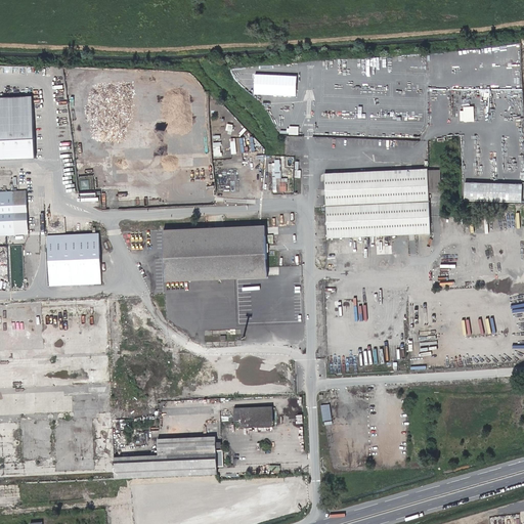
[(519,42),(491,46),(492,53),(506,51),(507,60),(521,58),(519,42)]
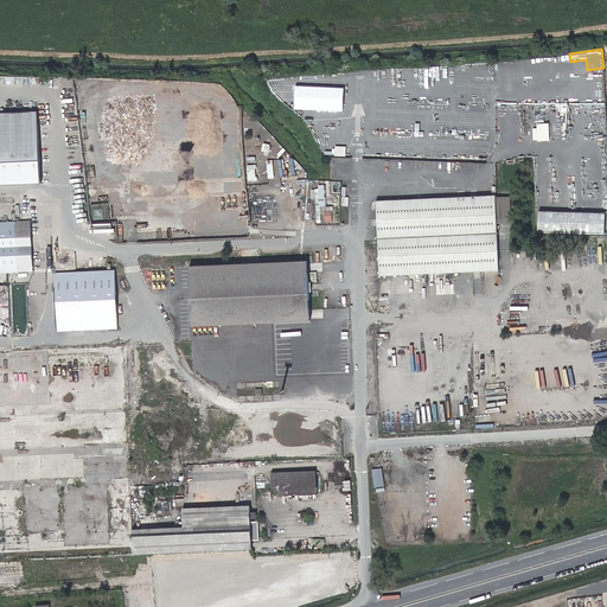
[(38,113),(0,114),(0,186),(42,184),(38,113)]
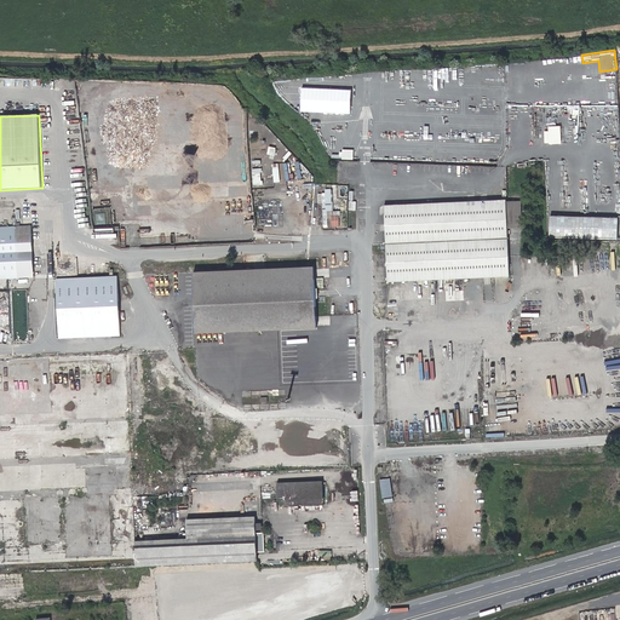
[(354,159),(355,149),(343,149),(343,159),(354,159)]
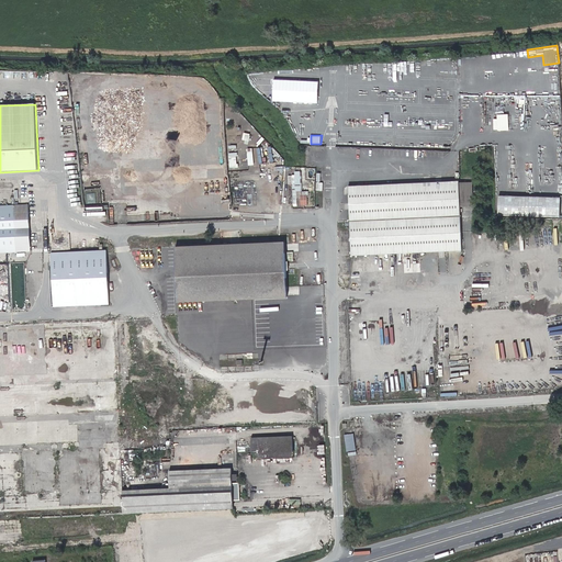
[(279,146),(269,147),(271,161),(274,161),(274,156),(280,155),(279,146)]
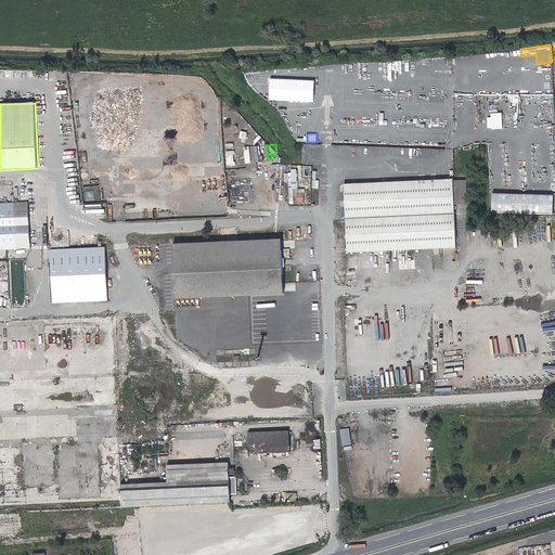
[(227,151),(228,165),(235,165),(234,150),(227,151)]
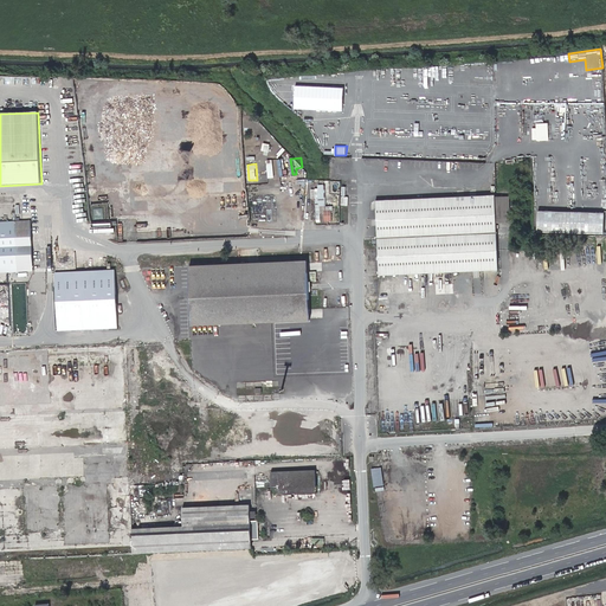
[(497,194),(379,199),(381,275),(501,269),(497,194)]
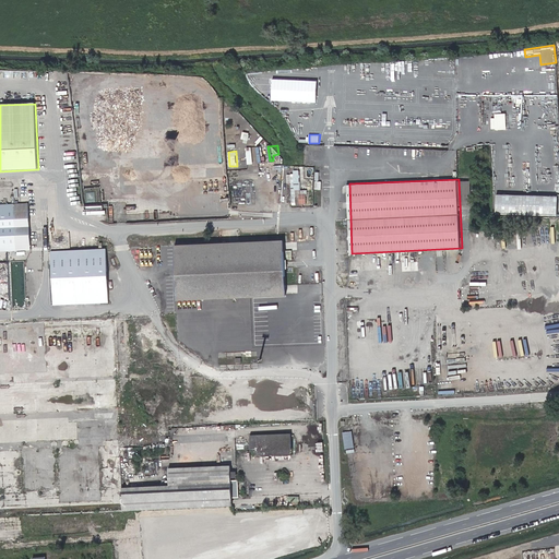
[(558,195),(497,193),(496,214),(558,215),(558,195)]
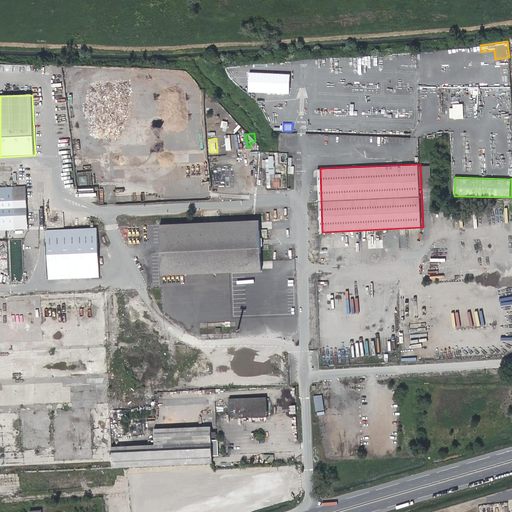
[(0,233),(28,233),(26,189),(0,189),(0,233)]
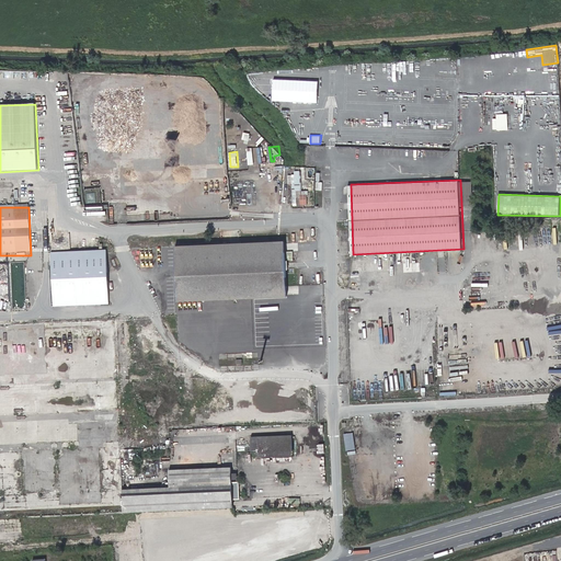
[(283,241),(173,247),(176,301),(285,296),(283,241)]
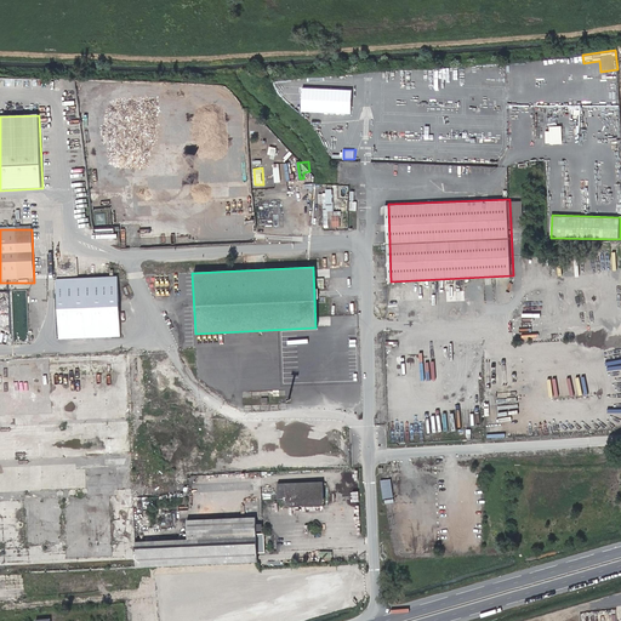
[(56,278),(58,340),(119,337),(117,275),(56,278)]
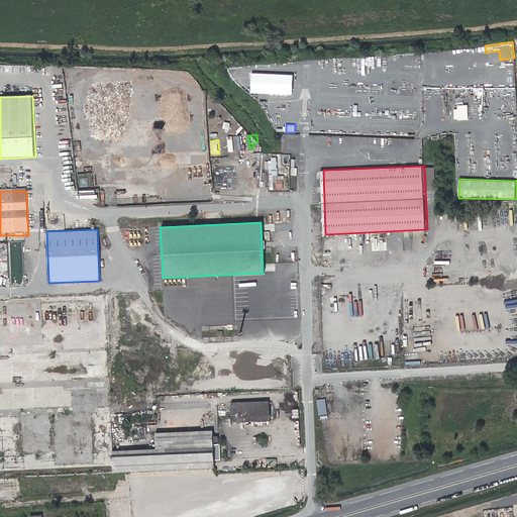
[(0,381),(107,377),(104,295),(0,298),(0,381)]
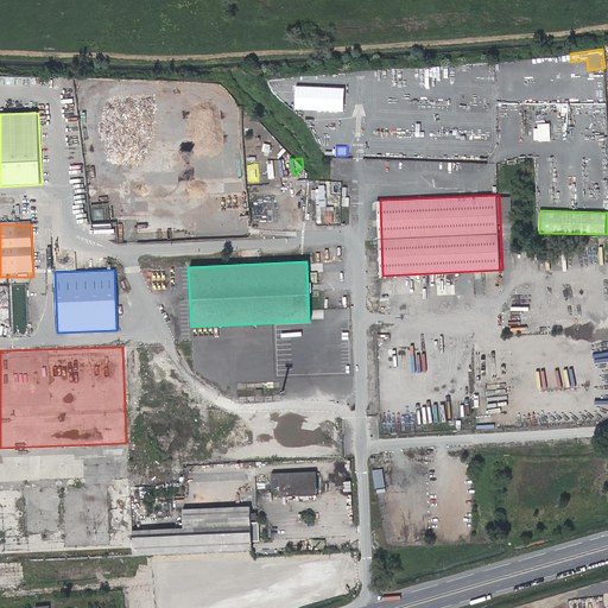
[(0,561),(133,555),(132,533),(130,500),(130,496),(134,495),(134,488),(130,489),(126,443),(0,448),(0,561)]
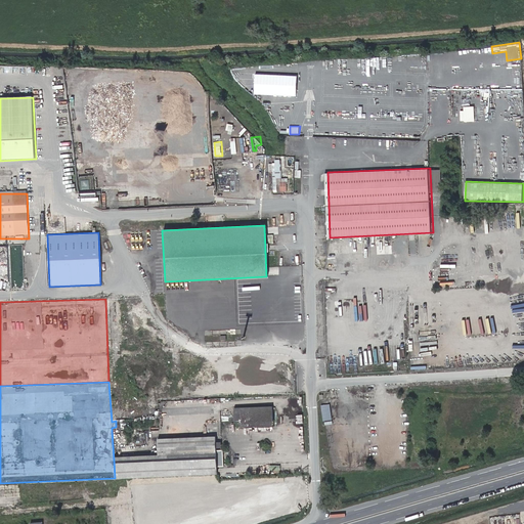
[(321,404),(323,421),(333,420),(331,403),(321,404)]
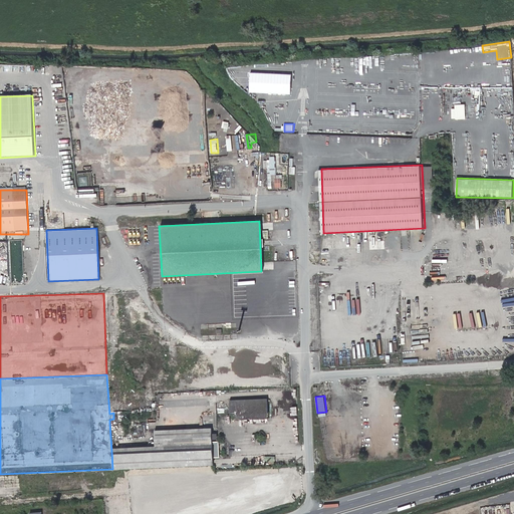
[(276,399),(238,400),(238,419),(277,418),(276,399)]
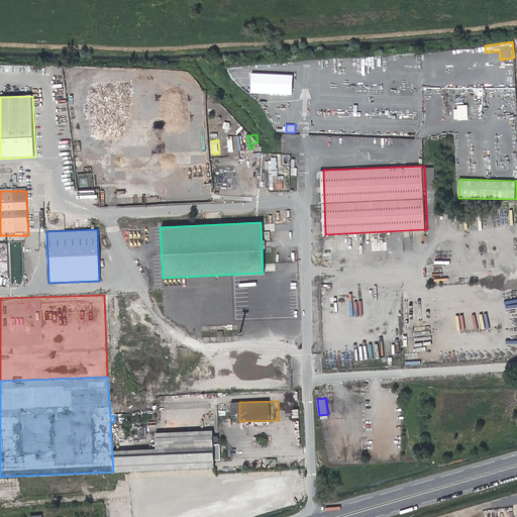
[(112,453),(113,472),(219,468),(219,461),(219,441),(218,438),(218,433),(218,429),(153,433),(153,451),(112,453)]
